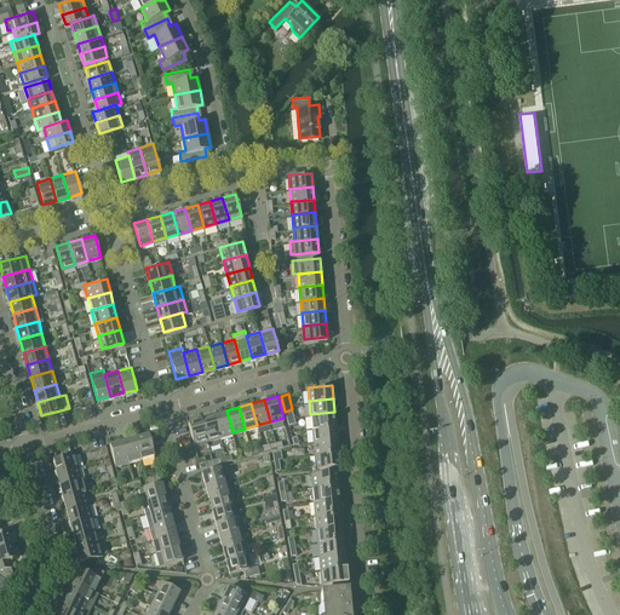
[(227,411),(213,413),(219,436),(233,432),(227,411)]
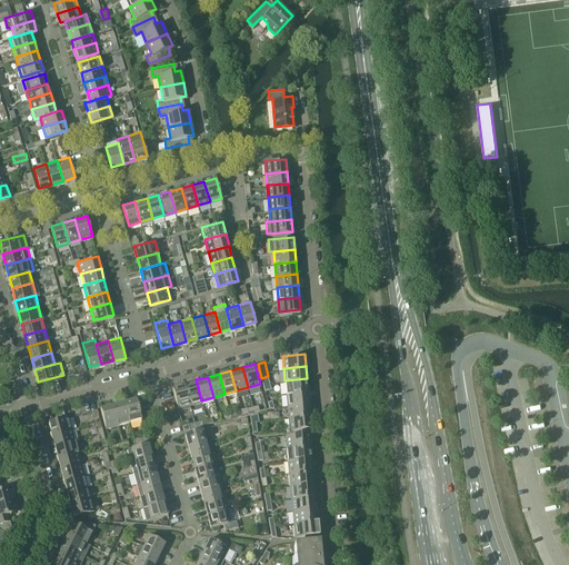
[(285,380),(286,393),(308,390),(307,378),(285,380)]
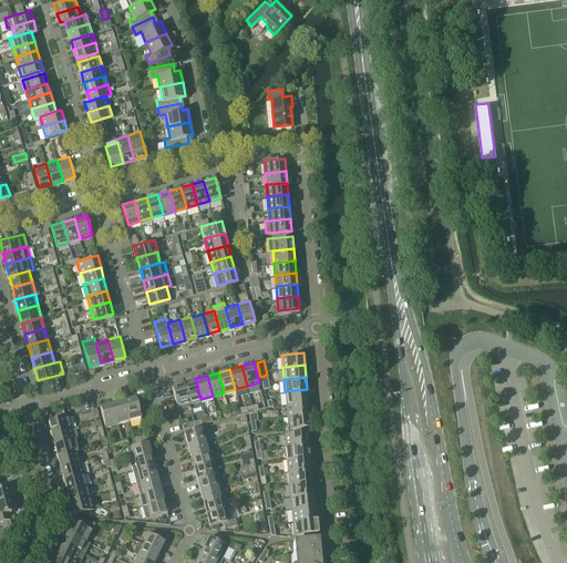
[(195,378),(184,381),(189,401),(200,399),(195,378)]
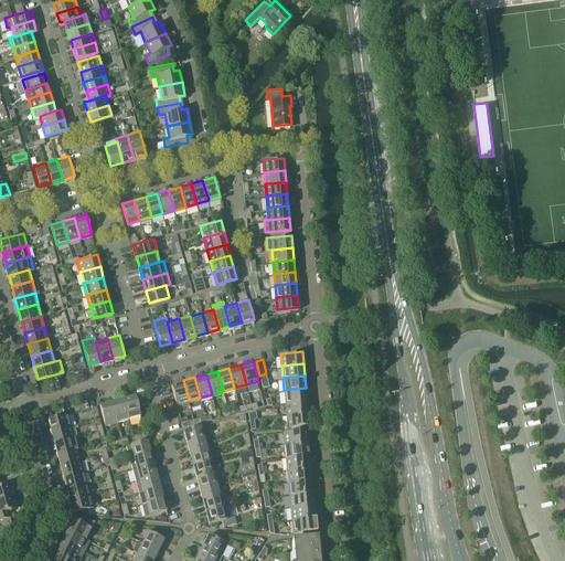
[(189,400),(183,380),(171,383),(177,403),(189,400)]
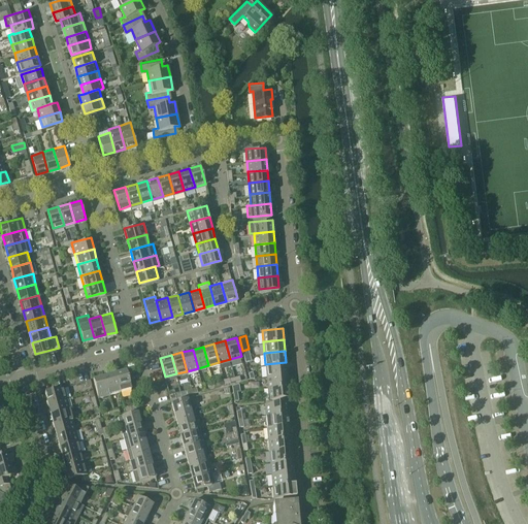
[(265,364),(266,374),(287,373),(286,362),(265,364)]
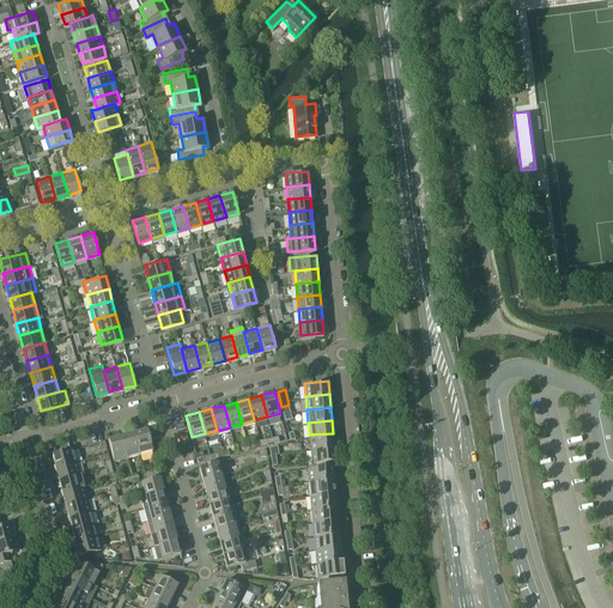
[(146,426),(133,430),(139,451),(152,448),(146,426)]
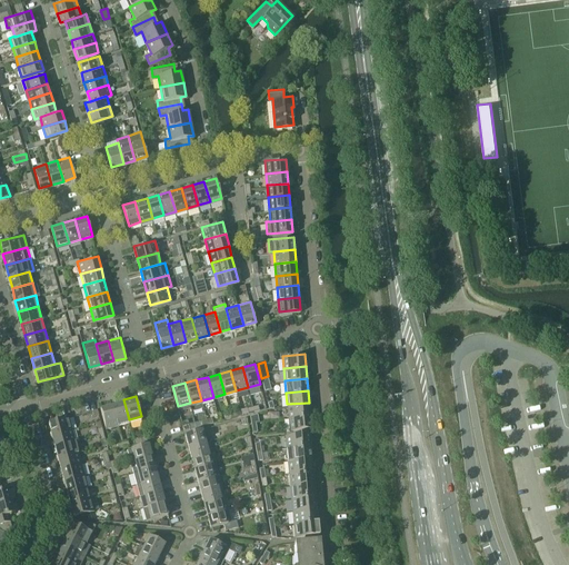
[(123,399),(112,403),(118,423),(129,419),(123,399)]
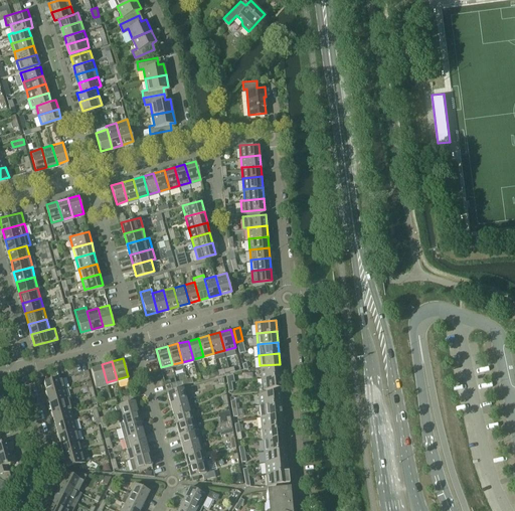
[(107,382),(102,364),(91,367),(96,385),(107,382)]
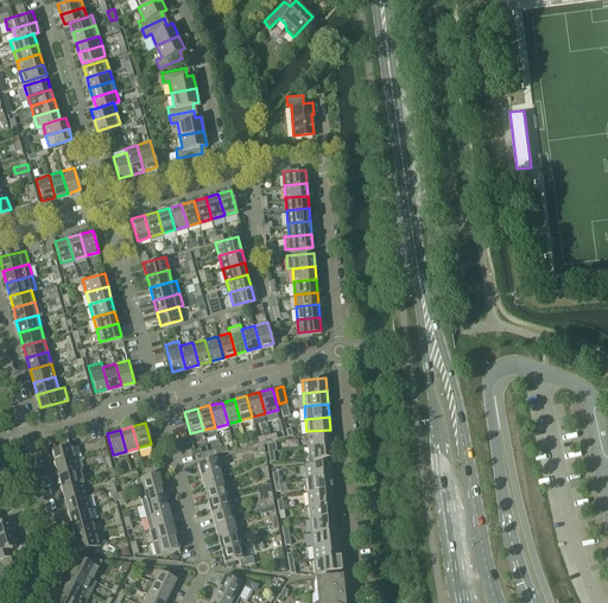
[(306,431),(309,444),(331,442),(330,430),(306,431)]
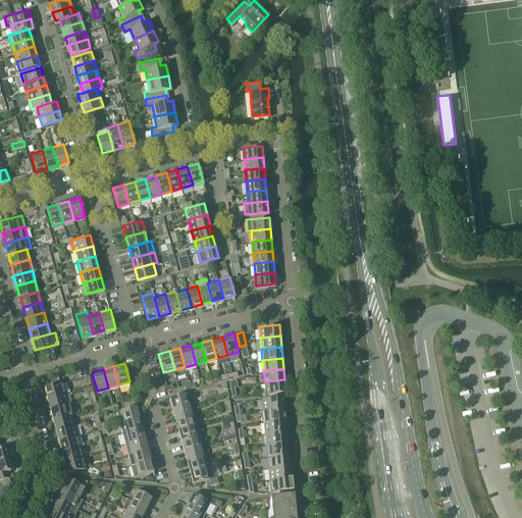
[(284,379),(265,381),(261,382),(262,394),(285,391),(284,379)]
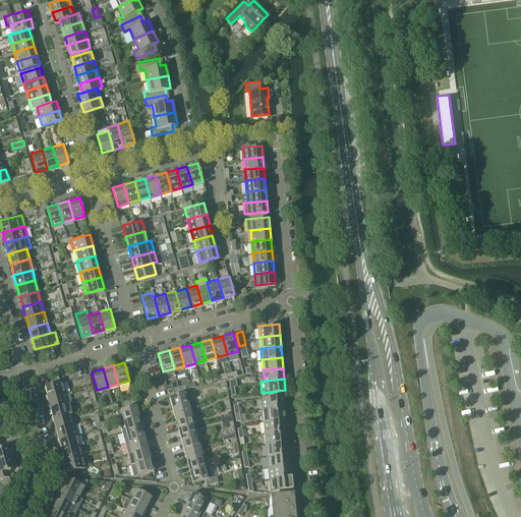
[(44,385),(47,396),(65,391),(62,380),(44,385)]
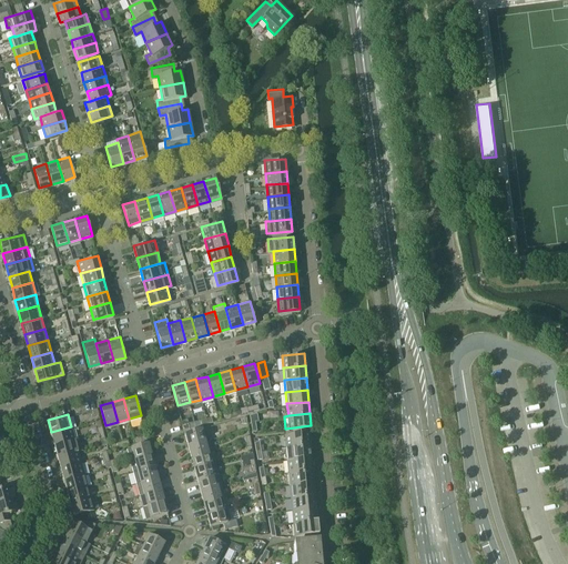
[(184,431),(188,443),(209,437),(205,425),(184,431)]
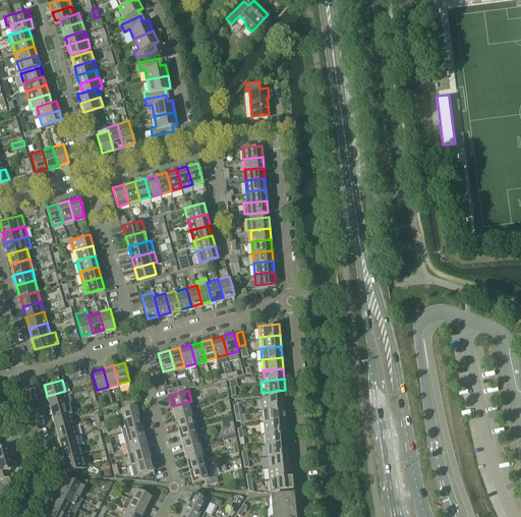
[(47,396),(50,406),(68,401),(65,391),(47,396)]
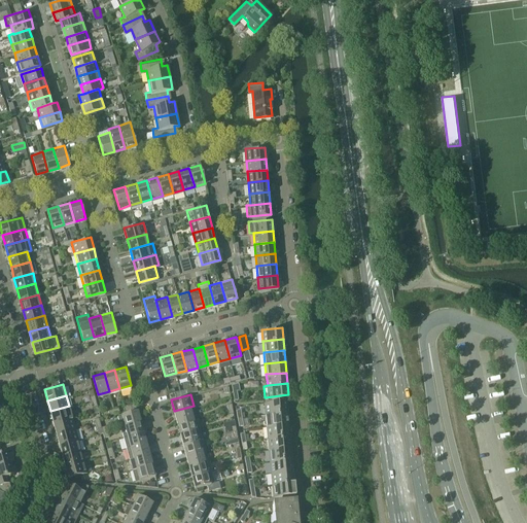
[(264,401),(266,413),(287,411),(286,398),(264,401)]
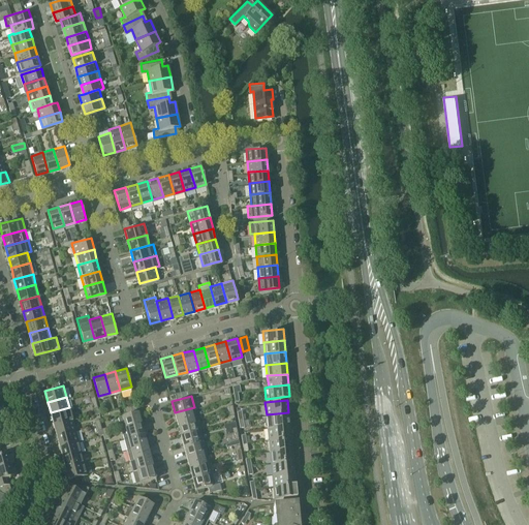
[(51,412),(54,424),(72,419),(69,407),(51,412)]
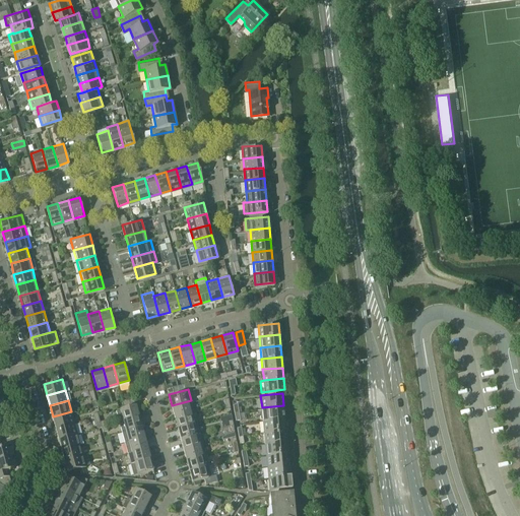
[(172,405),(175,415),(194,410),(191,400),(172,405)]
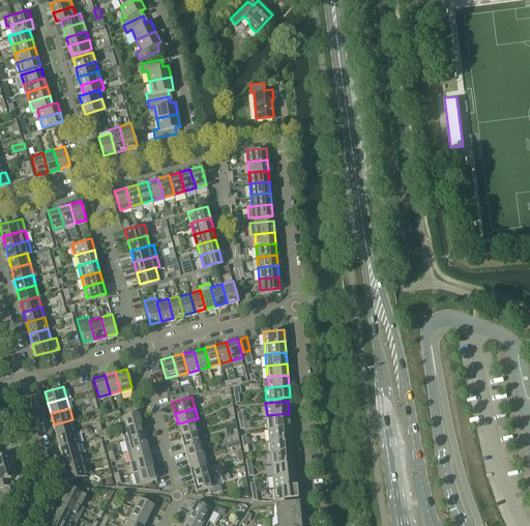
[(118,416),(121,428),(141,422),(138,411),(118,416)]
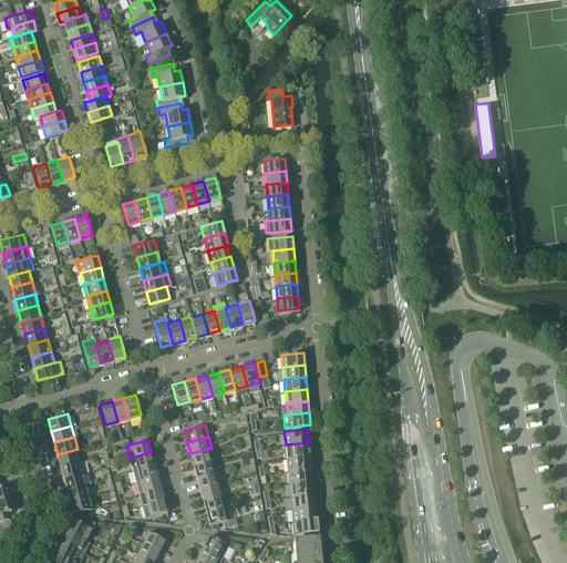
[(286,444),(287,458),(310,454),(309,442),(286,444)]
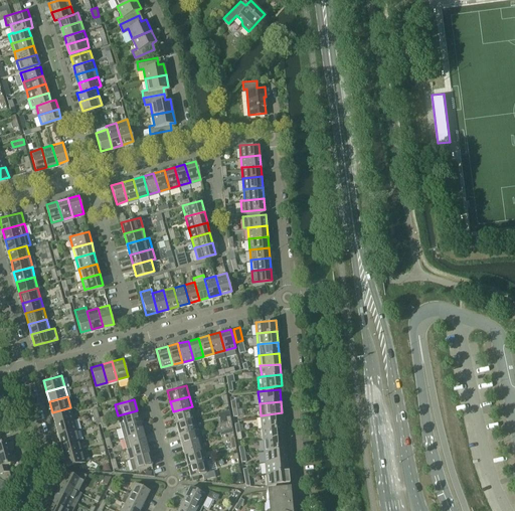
[(173,411),(176,422),(195,416),(192,406),(173,411)]
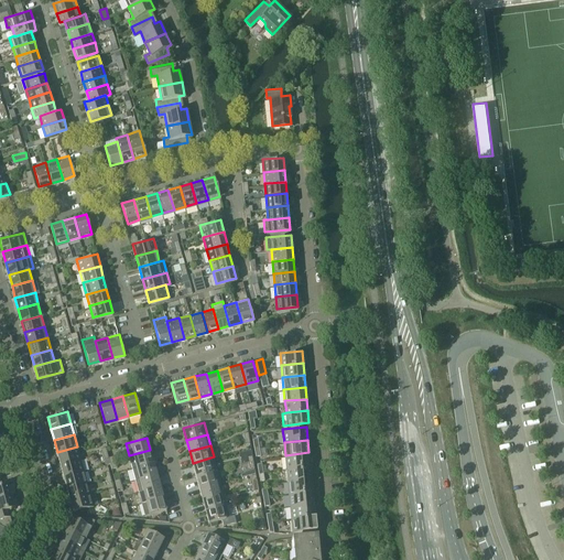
[(57,452),(61,463),(80,458),(77,447),(57,452)]
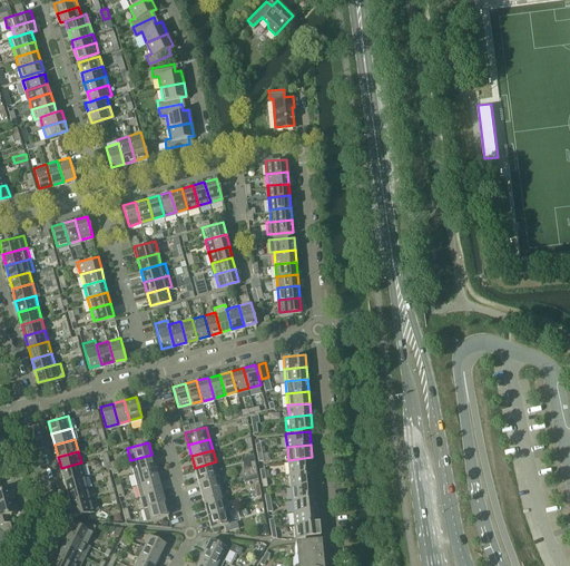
[(130,460),(134,471),(155,466),(151,455),(130,460)]
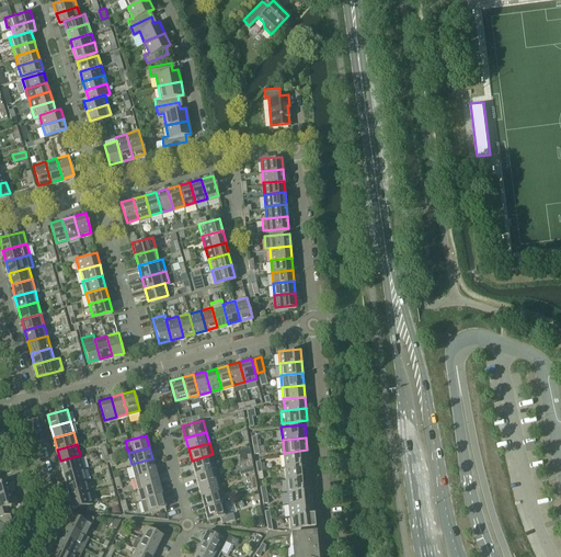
[(284,453),(285,465),(308,463),(307,450),(284,453)]
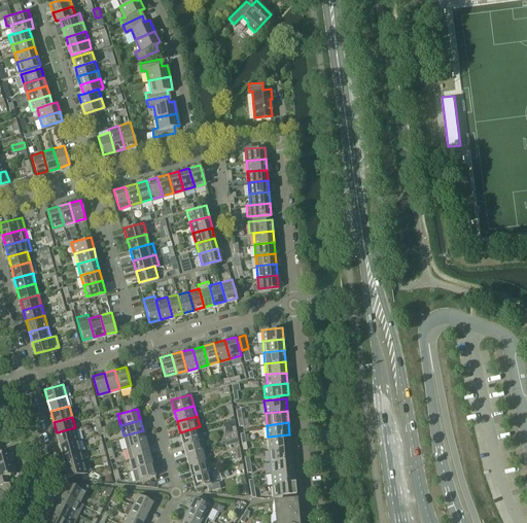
[(180,432),(183,443),(203,438),(200,426),(180,432)]
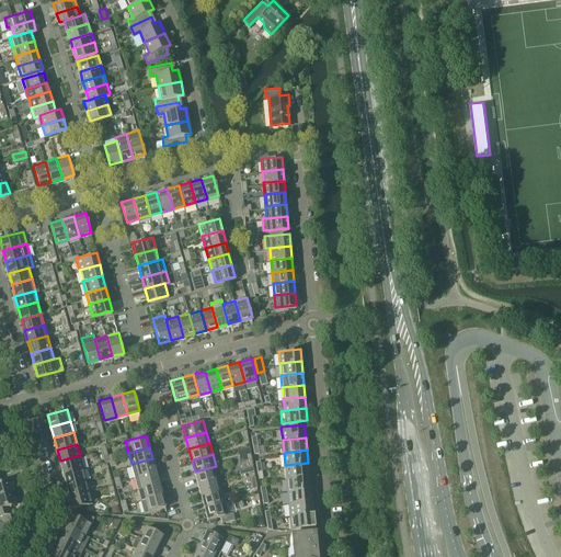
[(60,461),(63,472),(83,466),(80,455),(60,461)]
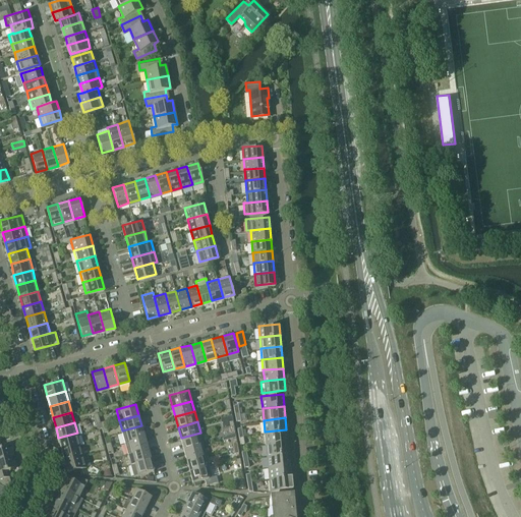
[(122,431),(125,442),(145,436),(141,425),(122,431)]
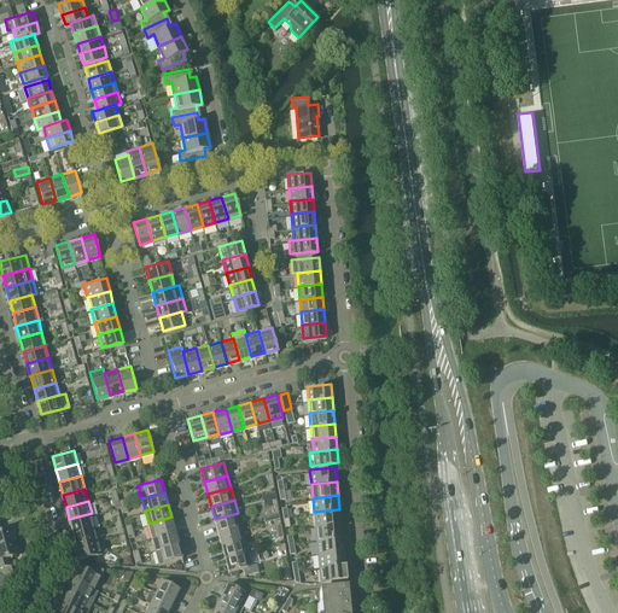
[(314,512),(315,525),(340,523),(339,509),(314,512)]
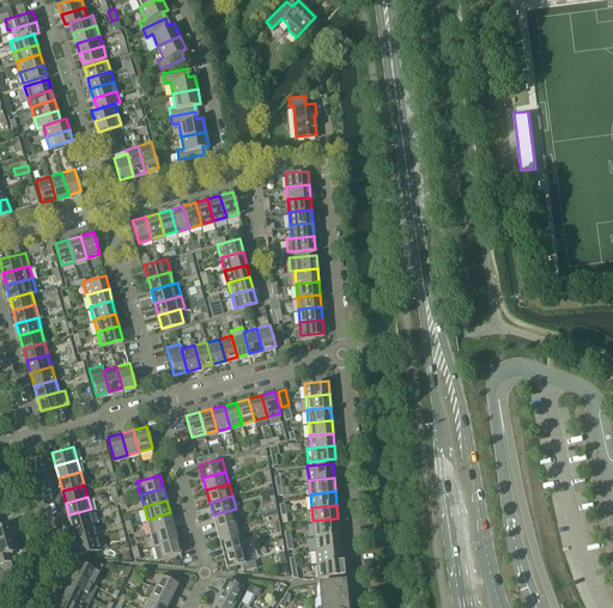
[(68,515),(72,528),(95,522),(91,509),(68,515)]
